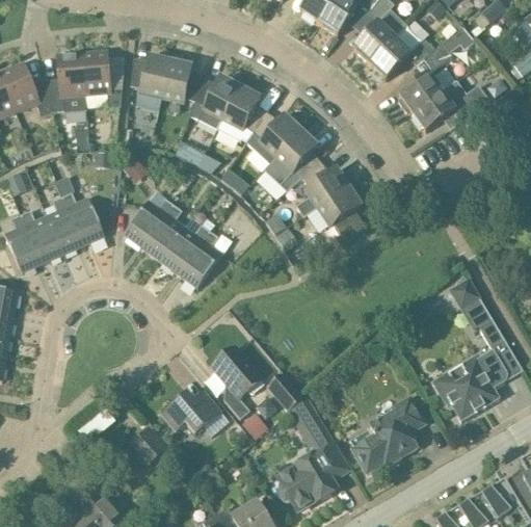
[(304,0),(298,9),(317,22),(332,0),(304,0)]
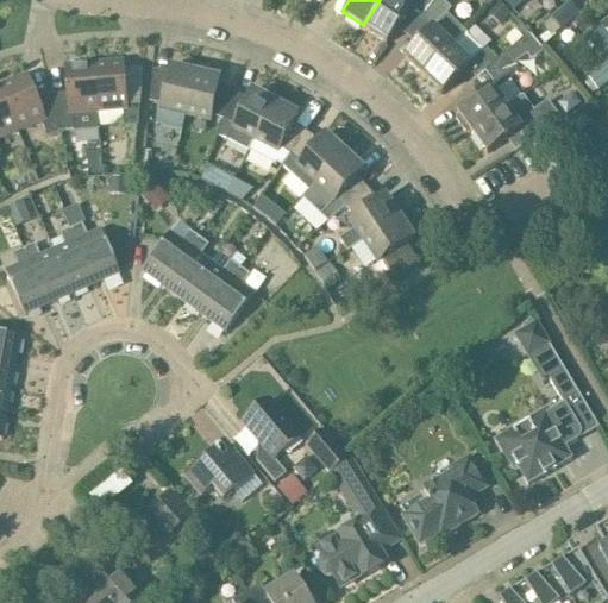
[(380,0),(363,25),(386,39),(405,11),(417,18),(431,0),(380,0)]
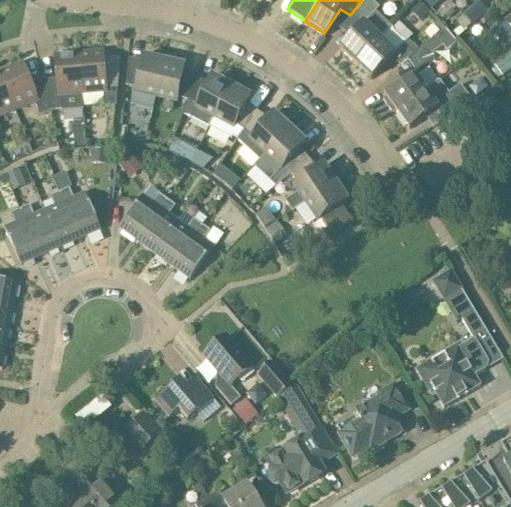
[(338,45),(354,60),(390,23),(374,8),(379,3),(375,0),(362,0),(350,15),(359,24),(338,45)]
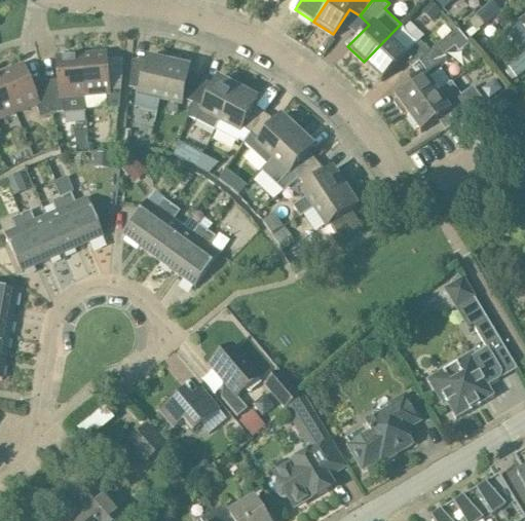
[(426,0),(420,7),(432,17),(441,7),(433,0),(426,0)]
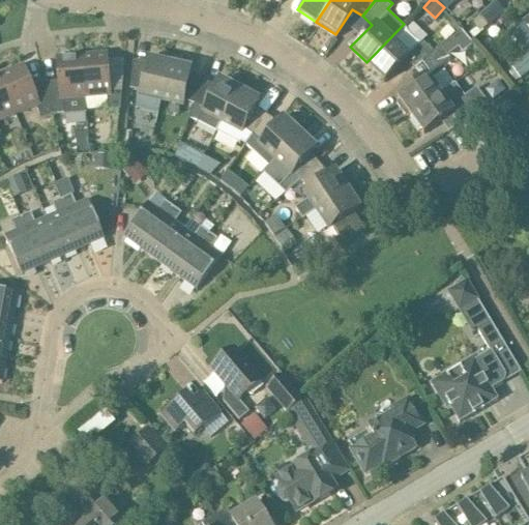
[(493,0),(479,11),(488,21),(503,7),(497,0),(493,0)]
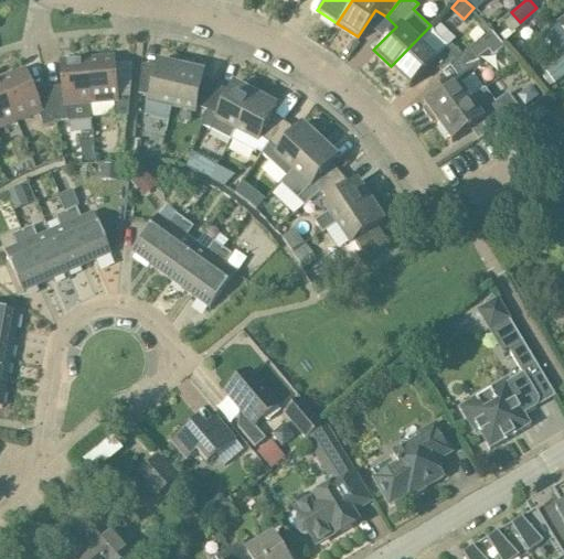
[(563,14),(557,20),(559,21),(545,31),(562,52),(563,51),(563,14)]
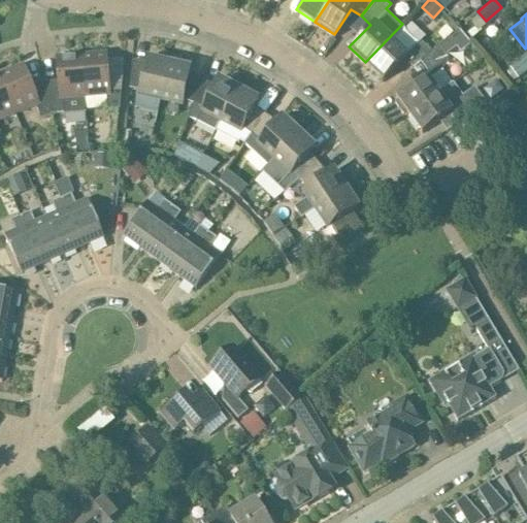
[(402,24),(365,62),(382,77),(403,56),(413,64),(420,58),(431,47),(420,37),(419,39),(402,24)]
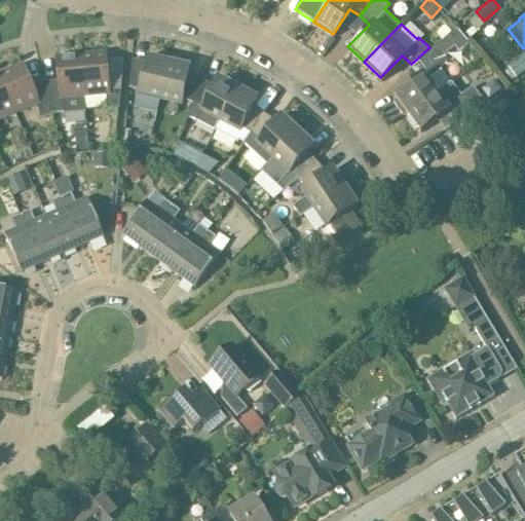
[(429,47),(418,58),(426,68),(447,53),(438,41),(429,47)]
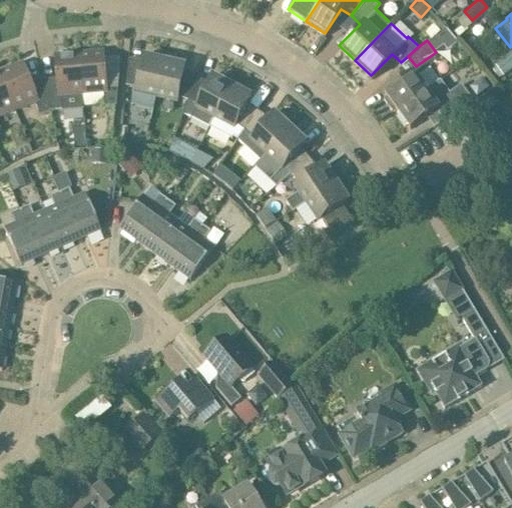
[(103,47),(78,49),(82,91),(102,89),(103,93),(104,102),(115,101),(116,92),(117,85),(106,85),(105,70),(104,55),(103,47)]
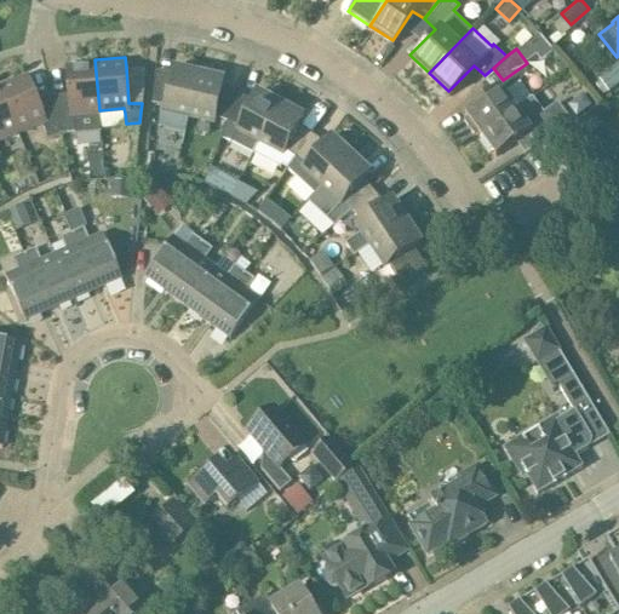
[(618,57),(597,75),(607,87),(618,78),(618,57)]
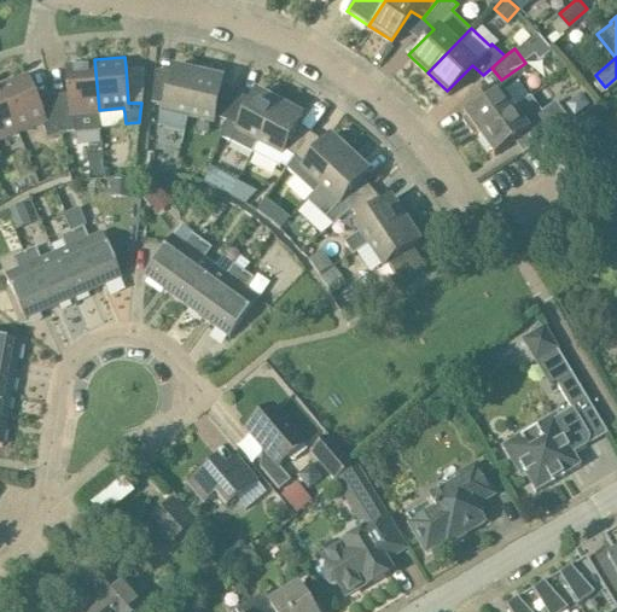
[(67,91),(52,91),(58,117),(60,129),(75,128),(99,127),(99,110),(94,59),(64,63),(67,91)]
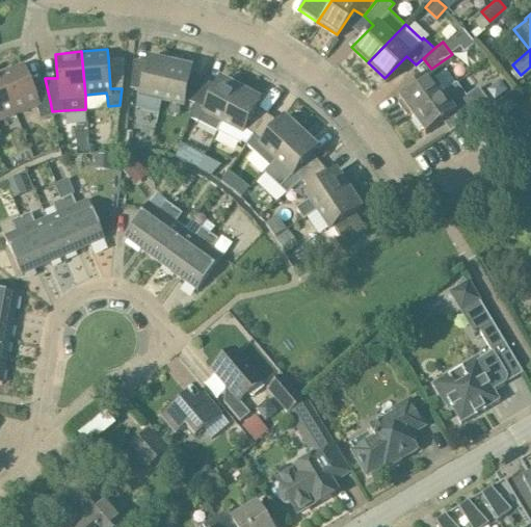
[(132,59),(130,85),(140,86),(137,104),(158,108),(161,97),(168,63),(147,58),(145,62),(132,59)]
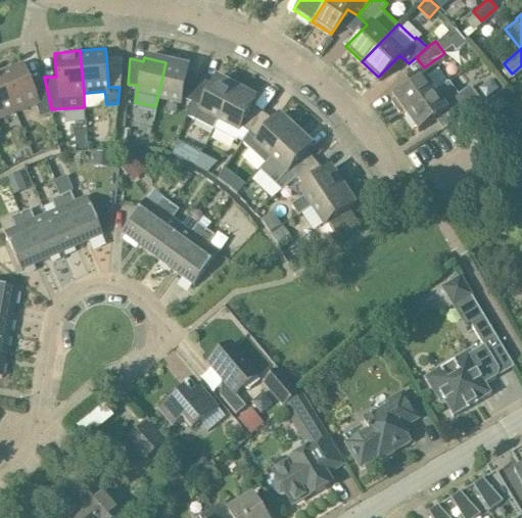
[(24,60),(0,69),(0,72),(15,108),(35,100),(37,104),(40,113),(51,109),(49,99),(44,77),(43,77),(32,82),(24,60)]
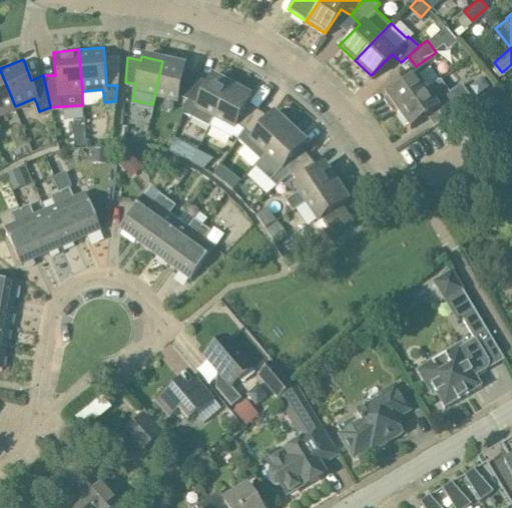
[(162,61),(155,93),(176,98),(177,93),(187,97),(195,75),(182,70),(183,66),(162,61)]
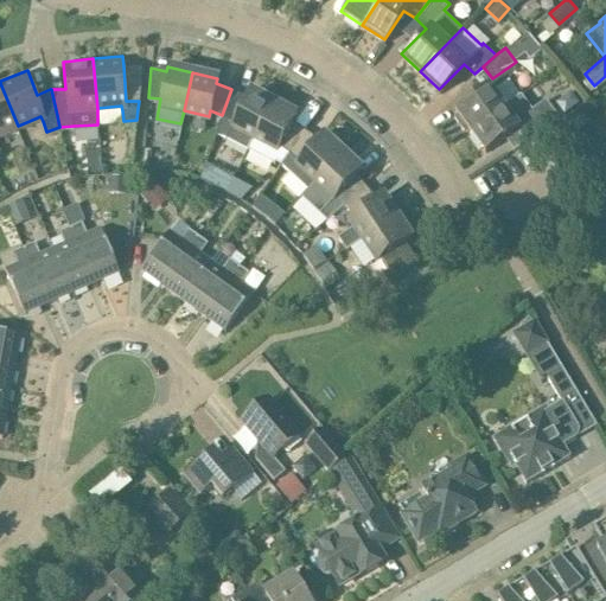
[(489,82),(453,106),(457,110),(452,114),(461,127),(466,123),(469,127),(504,103),(520,91),(508,76),(492,88),(489,82)]
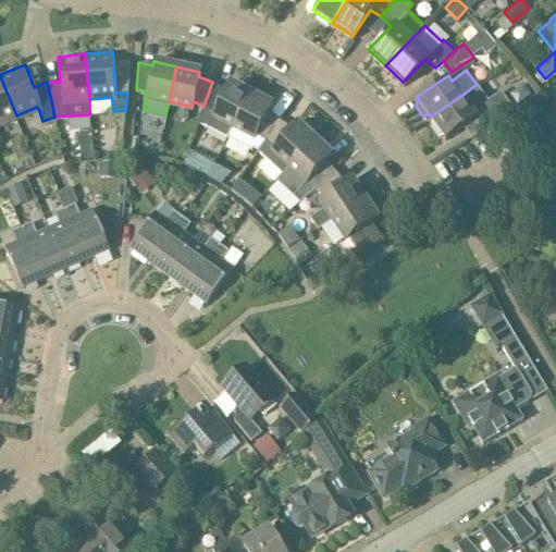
[(0,137),(1,137),(0,135),(0,122),(16,115),(0,76),(0,137)]
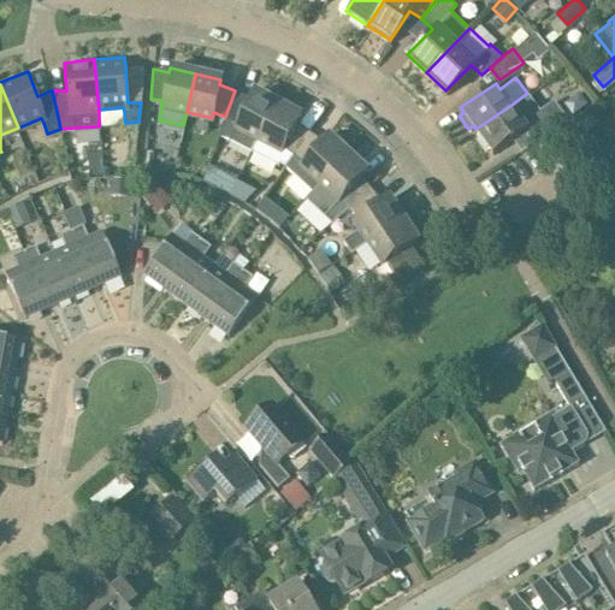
[(235,90),(225,117),(219,131),(229,137),(250,149),(256,138),(275,104),(252,92),(249,95),(235,90)]
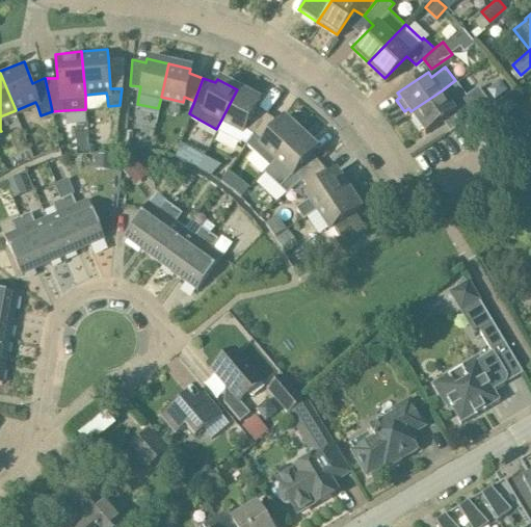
[(442,90),(410,111),(425,130),(442,117),(449,113),(456,124),(466,117),(470,114),(485,104),(489,102),(480,88),(478,84),(467,93),(466,91),(456,79),(455,80),(442,90)]
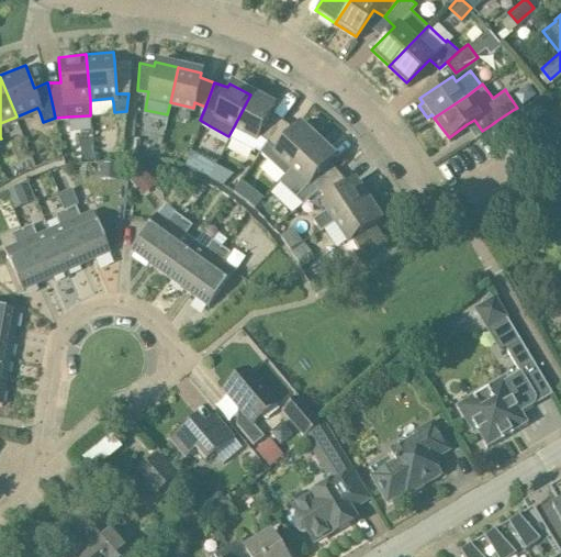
[(271,106),(250,95),(234,126),(228,136),(254,149),(255,146),(260,149),(265,143),(267,140),(282,118),(270,110),(271,106)]
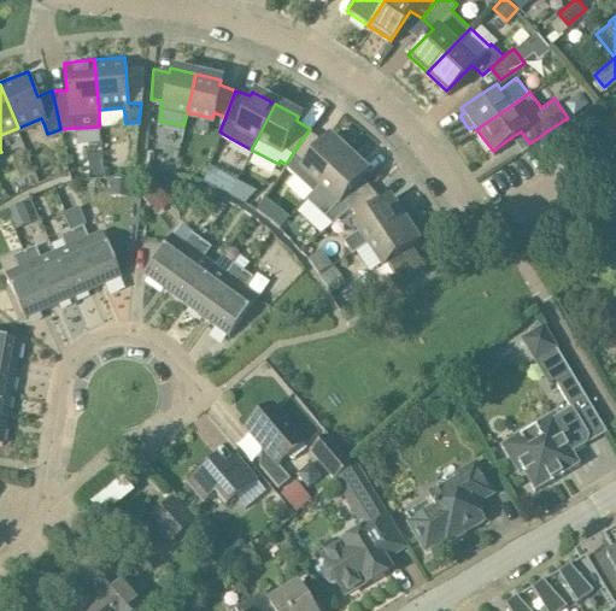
[(312,189),(318,182),(345,153),(326,135),(323,139),(310,129),(293,153),(291,157),(286,164),(312,189)]
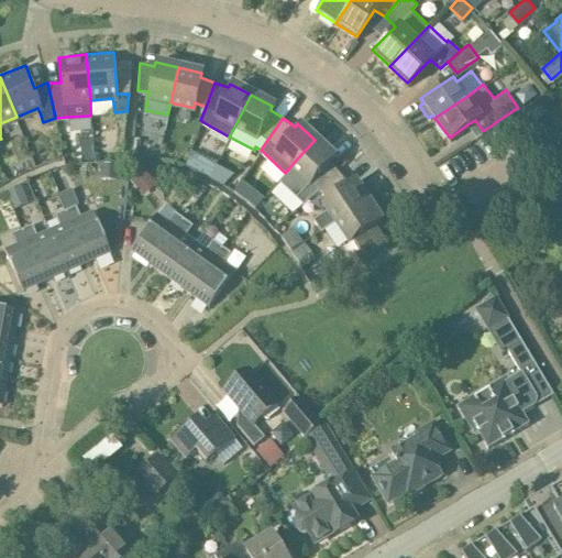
[(332,156),(315,140),(290,166),(285,173),(279,178),(302,200),(319,187),(339,171),(329,160),(332,156)]
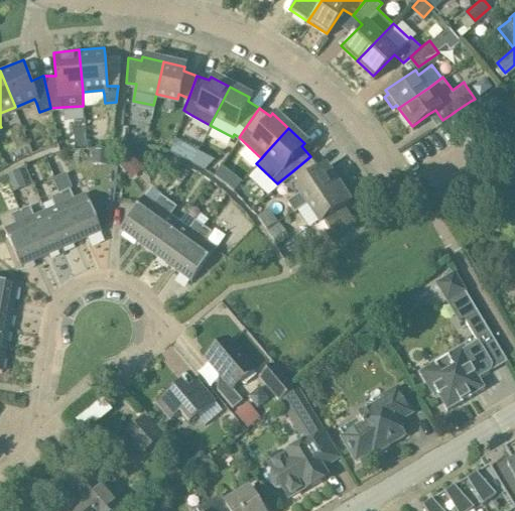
[(174,135),(169,147),(178,152),(184,141),(174,135)]
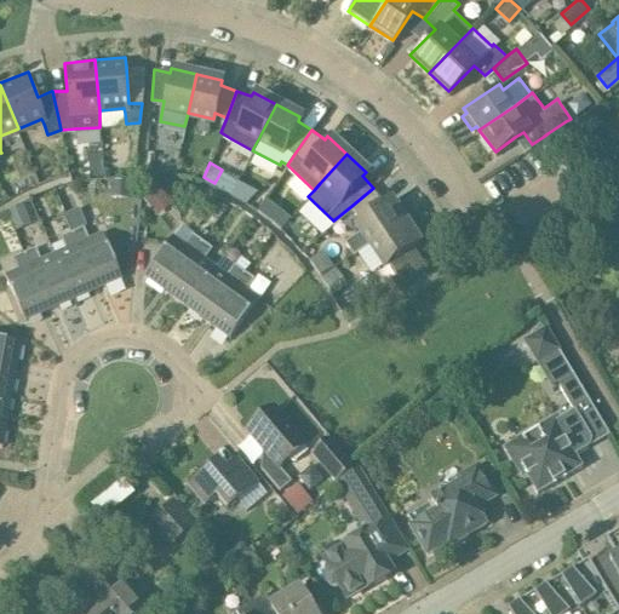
[(114,177),(113,193),(126,193),(127,177),(114,177)]
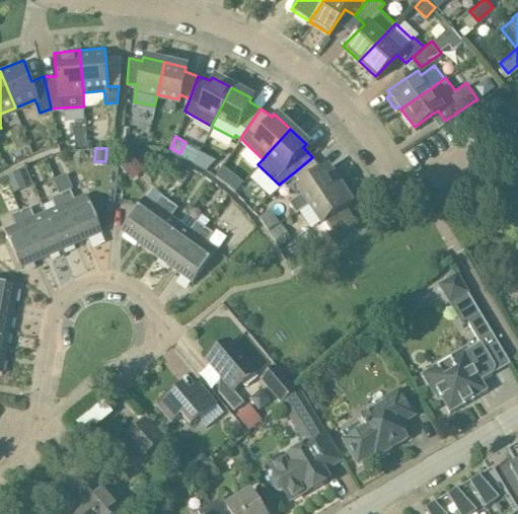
[(130,151),(118,161),(131,175),(143,166),(130,151)]
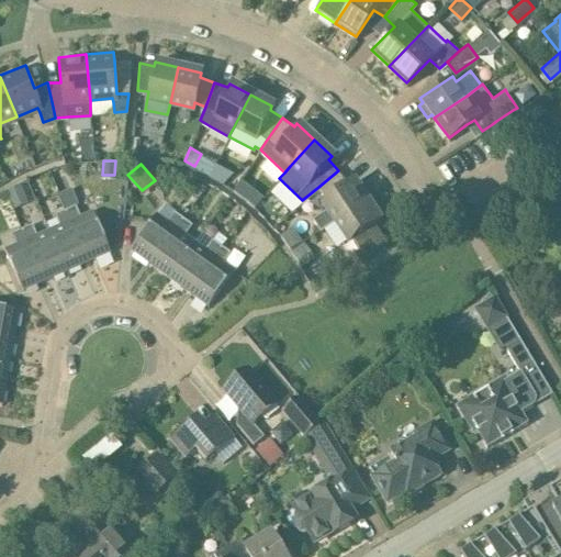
[(338,170),(318,187),(326,196),(322,199),(326,205),(313,215),(321,229),(335,219),(365,199),(351,179),(348,181),(338,170)]
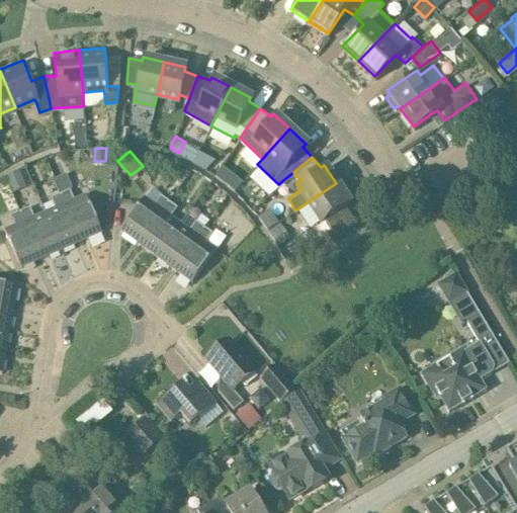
[(214,173),(220,177),(222,178),(229,183),(235,188),(243,180),(236,174),(222,164),(214,173)]
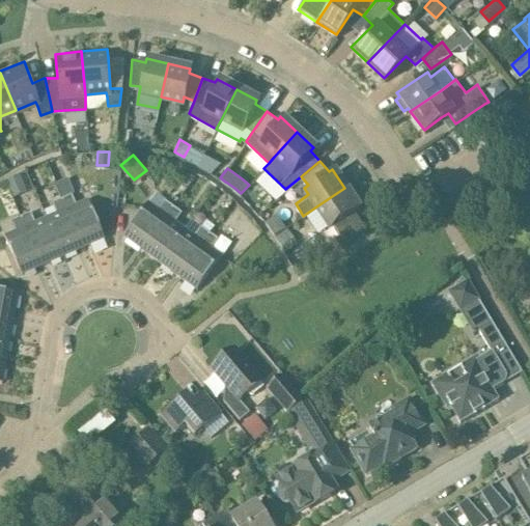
[(5,176),(11,194),(25,188),(18,171),(5,176)]
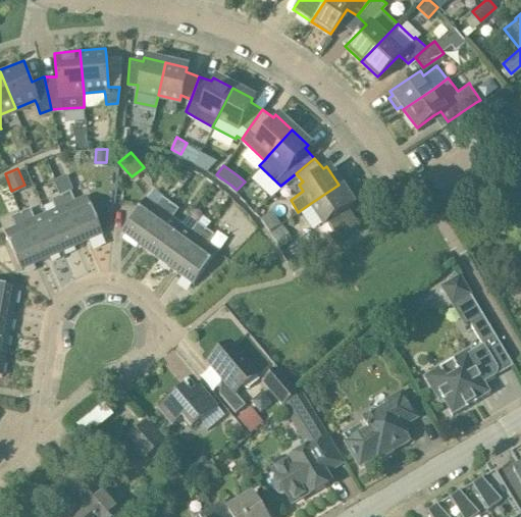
[(339,185),(311,203),(323,221),(327,218),(334,229),(355,216),(348,205),(351,203),(339,185)]
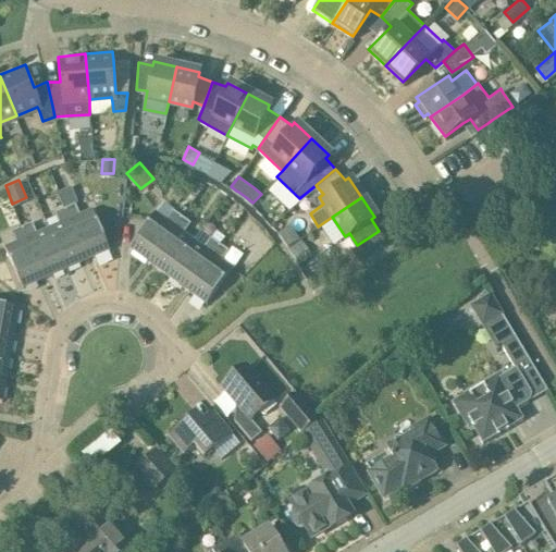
[(75,200),(65,205),(87,256),(109,246),(91,206),(76,213),(74,209),(76,204),(75,200)]
